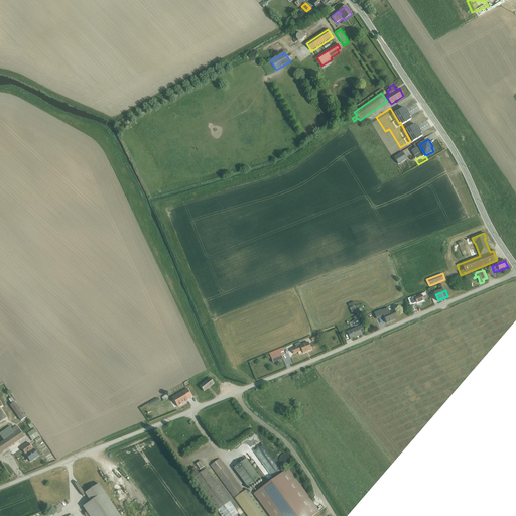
[(420,293),(411,297),(414,302),(423,298),(420,293)]
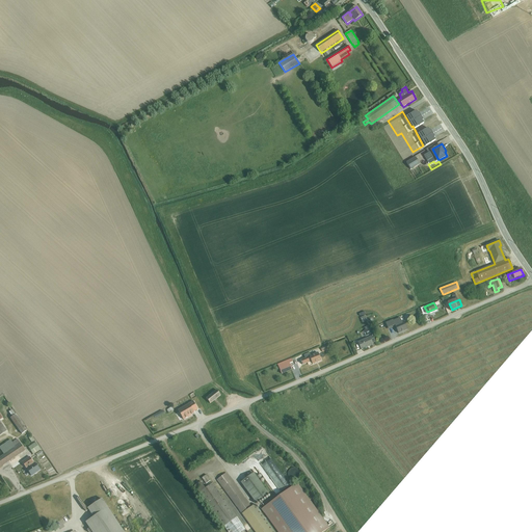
[(407,328),(400,316),(396,319),(397,322),(392,325),(397,334),(407,328)]
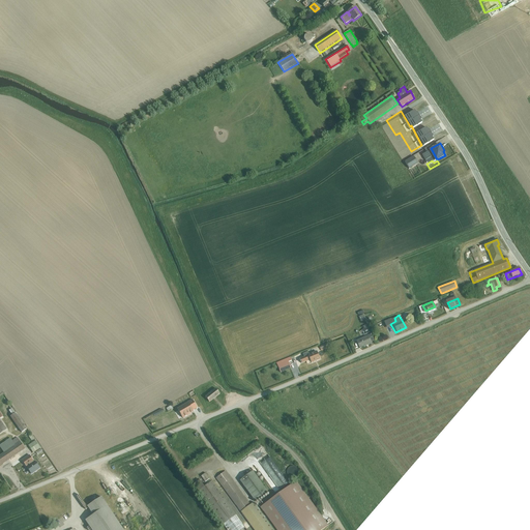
[(359,341),(361,347),(376,340),(370,328),(363,331),(366,337),(359,341)]
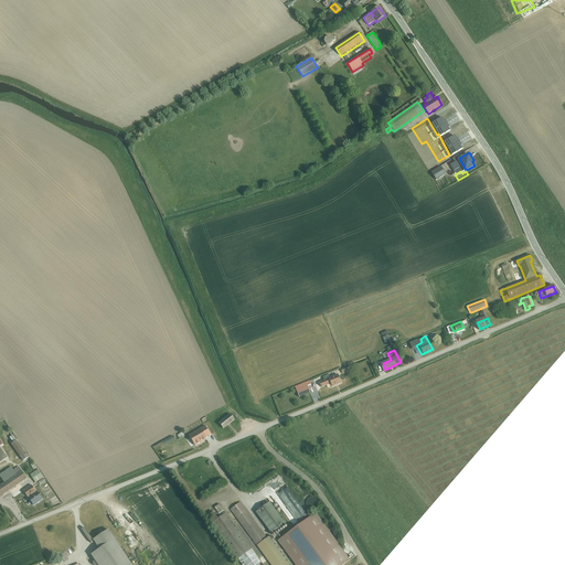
[(342,382),(338,372),(321,380),(323,385),(330,382),(332,386),(342,382)]
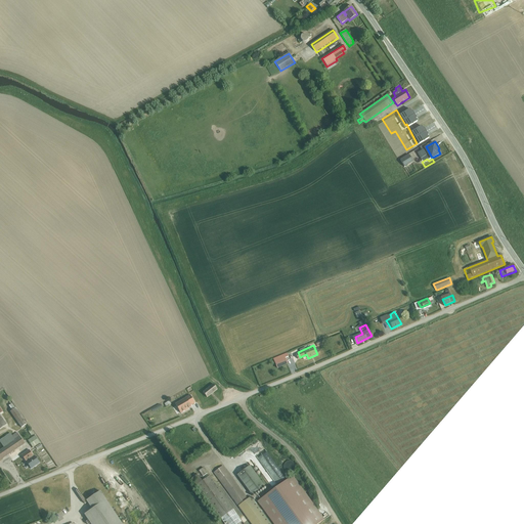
[(289,362),(286,356),(275,361),(278,366),(289,362)]
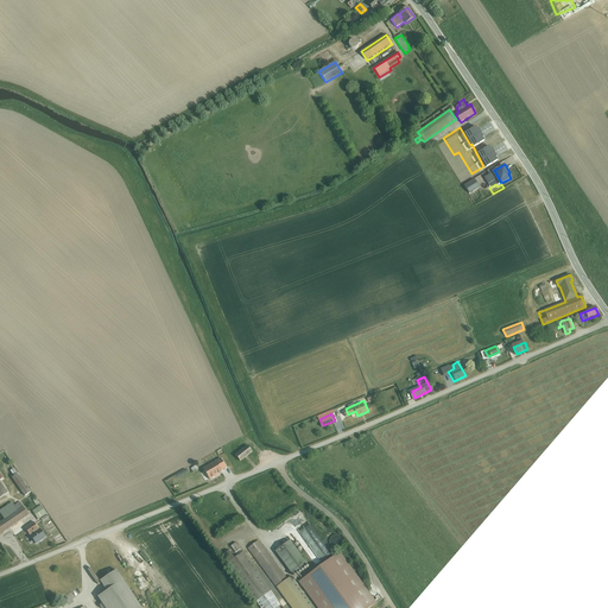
[(249,443),(236,453),(241,460),(254,450),(249,443)]
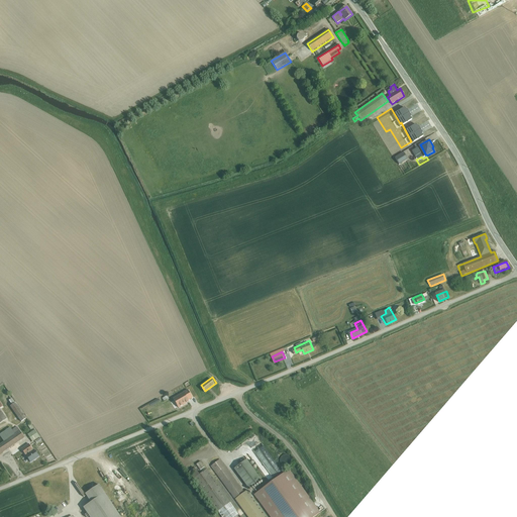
[(191,389),(177,397),(181,403),(194,396),(191,389)]
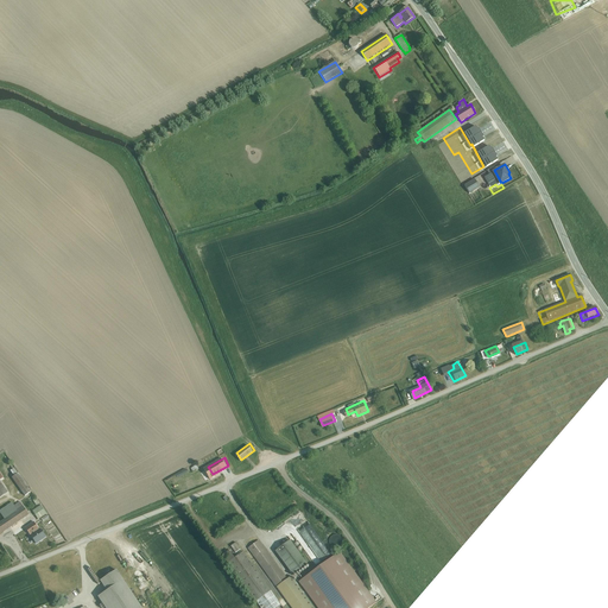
[(31,495),(16,472),(11,474),(26,498),(31,495)]
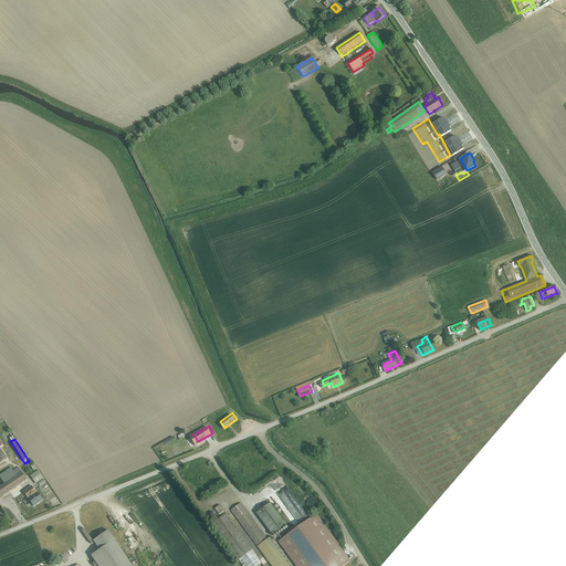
[(0,482),(0,498),(29,480),(19,465),(12,470),(14,473),(0,482)]
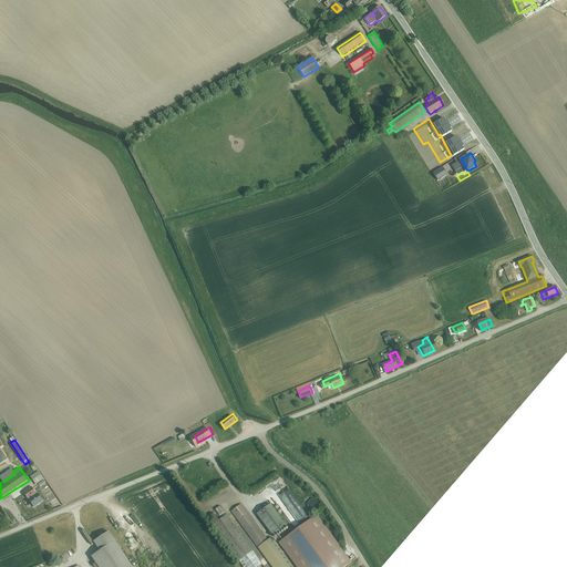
[(34,485),(43,480),(39,472),(30,476),(34,485)]
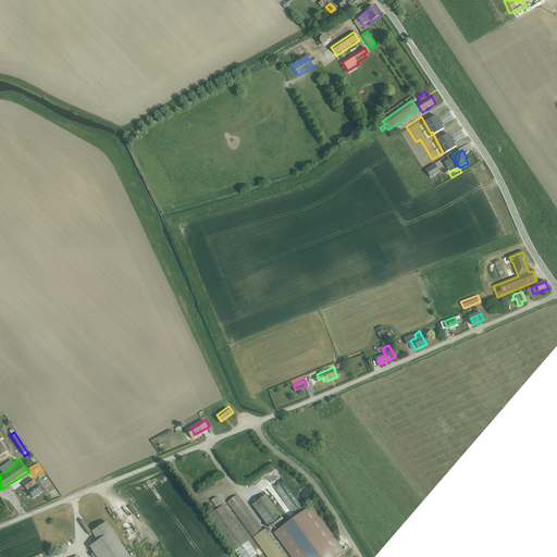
[(284,499),(292,494),(282,480),(277,482),(283,490),(280,492),(284,499)]
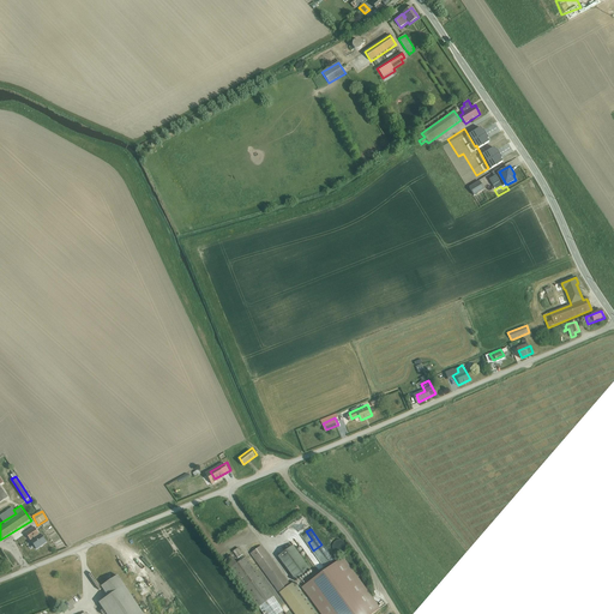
[(31,530),(25,535),(37,551),(47,545),(41,536),(37,539),(31,530)]
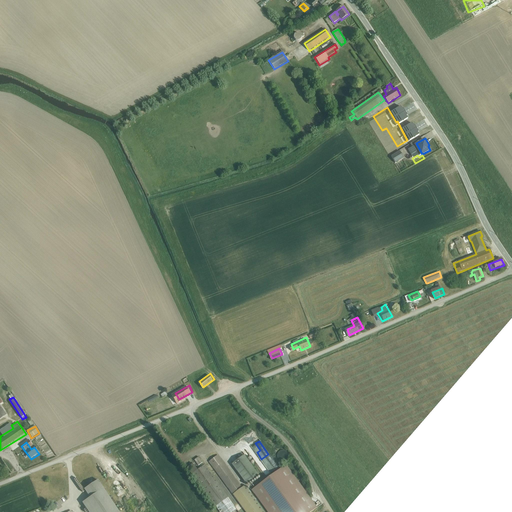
[(196,464),(191,468),(222,511),(238,511),(199,457),(194,461),(196,464)]
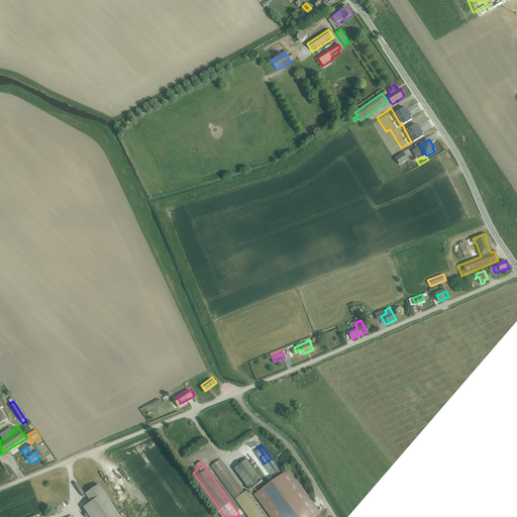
[(221,461),(213,467),(249,516),(268,516),(250,492),(245,495),(221,461)]
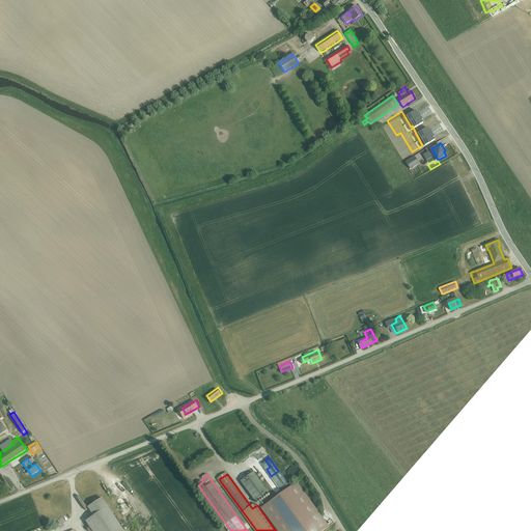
[(244,483),(256,502),(269,494),(255,475),(244,483)]
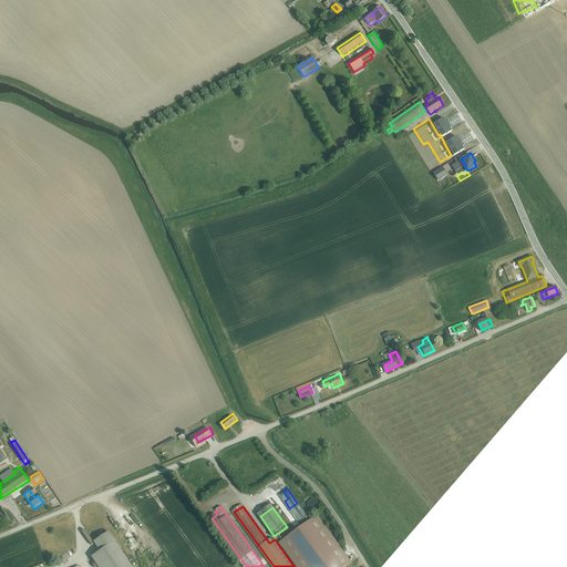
[(133,566),(112,531),(93,542),(100,552),(93,555),(94,556),(92,557),(98,566),(133,566)]
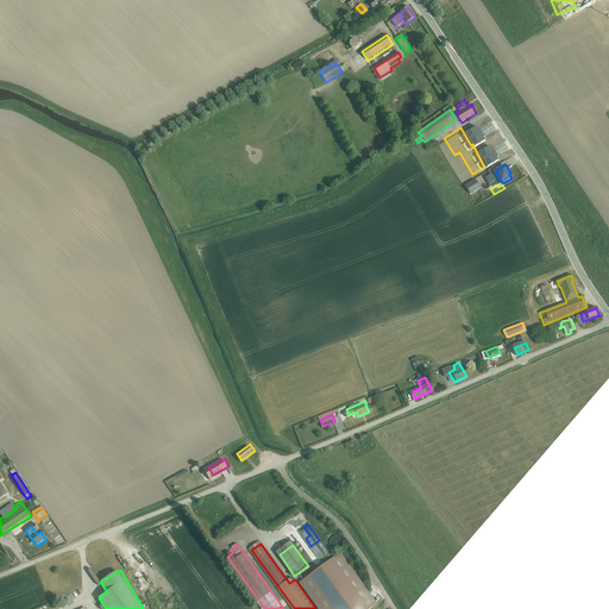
[(64,581),(50,589),(56,598),(62,594),(70,606),(77,602),(64,581)]
